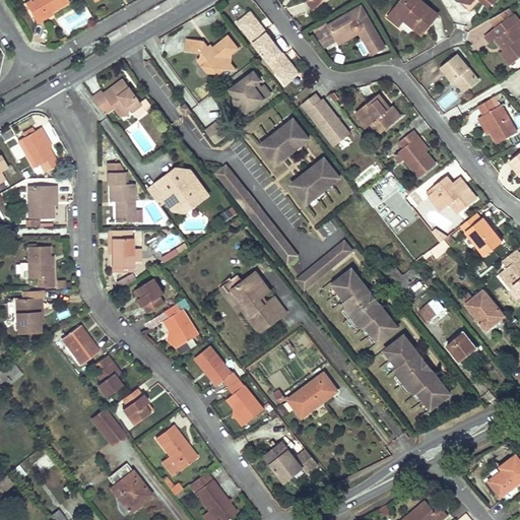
[(52,10),(60,6),(69,1),(68,0),(28,0),(25,2),(38,22),(54,13),(52,10)]
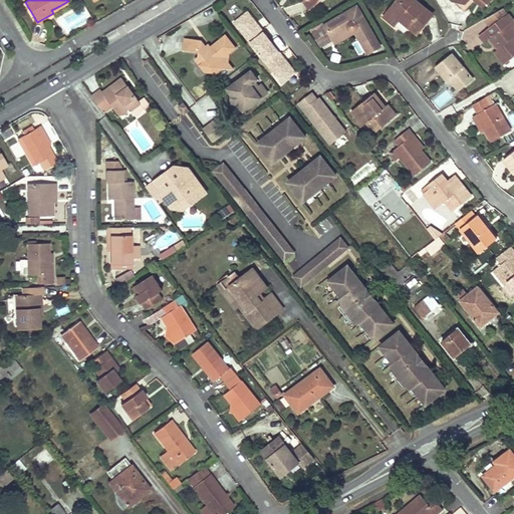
[(303,0),(310,9),(315,4),(312,0),(303,0)]
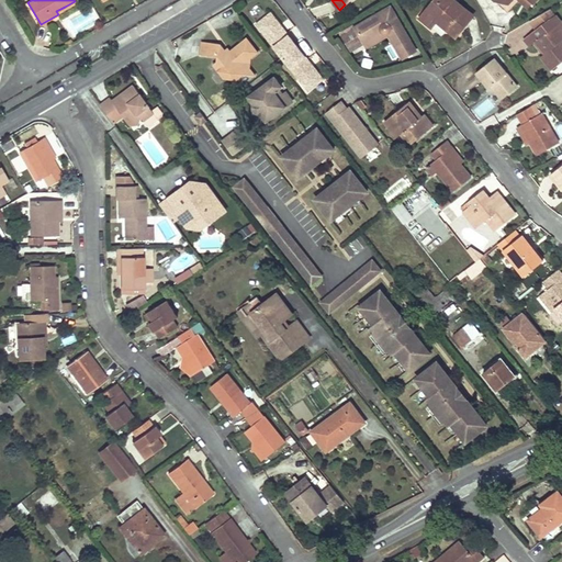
[(452,26),(456,30),(459,32),(473,15),(454,0),(435,0),(422,18),(433,26),(438,20),(449,30),(452,26)]
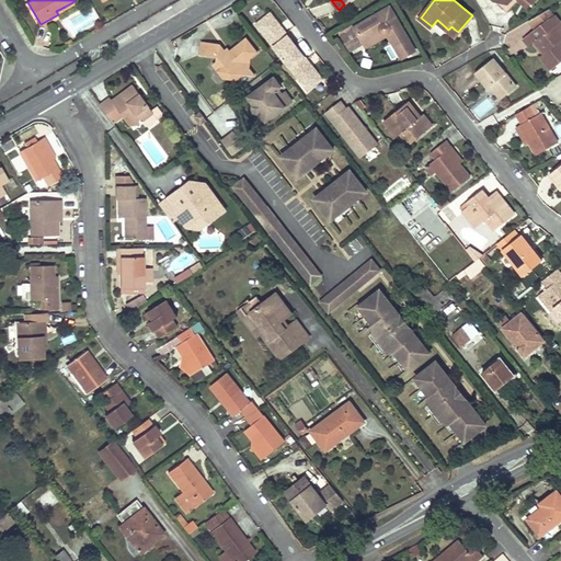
[(416,50),(391,7),(356,27),(364,41),(382,31),(384,32),(385,32),(387,32),(388,33),(389,32),(390,35),(403,58),(416,50)]
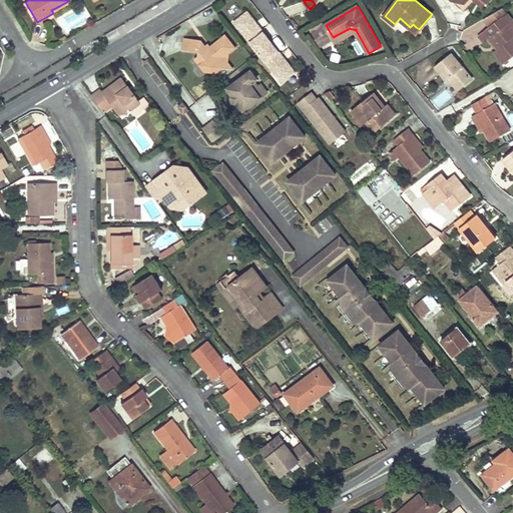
[(232,22),(257,52),(270,41),(245,11),(232,22)]
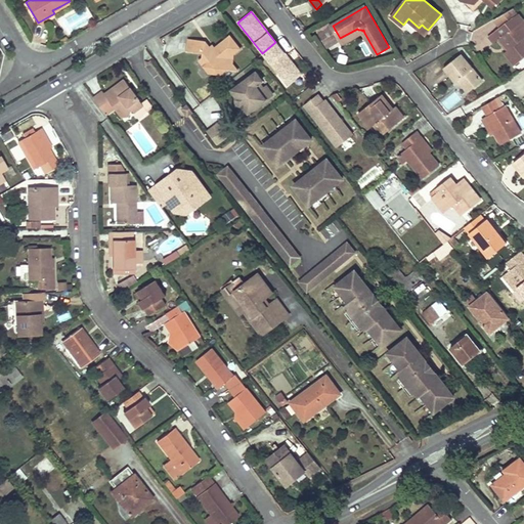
[(519,13),(514,16),(519,23),(523,19),(519,13)]
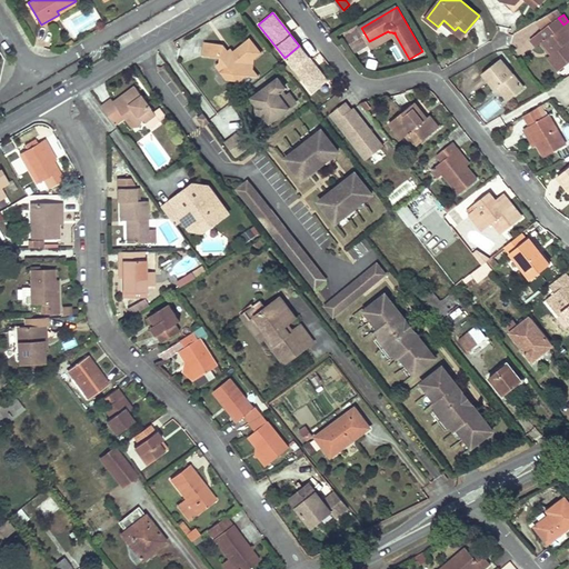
[(558,18),(530,39),(537,47),(543,41),(553,53),(549,57),(560,70),(568,62),(568,40),(568,39),(568,31),(563,25),(558,18)]
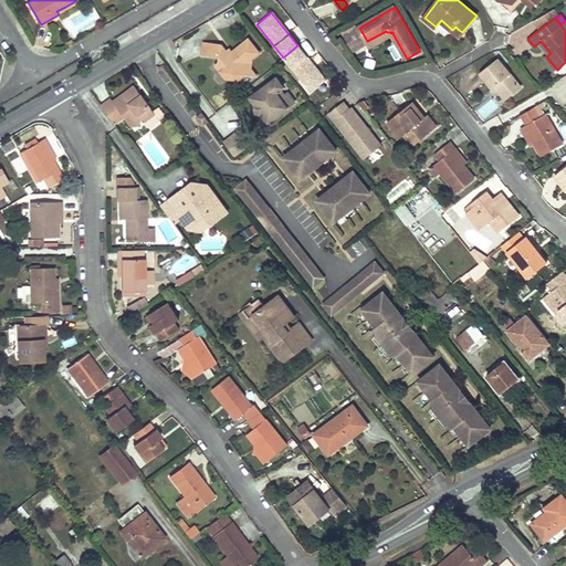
[(456,27),(452,30),(460,35),(462,32),(459,30),(456,27)]
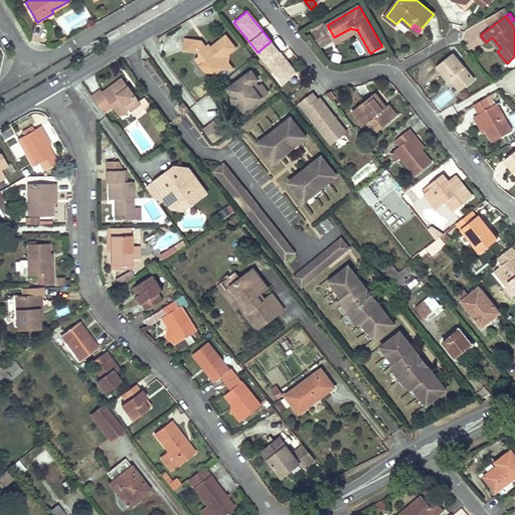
[(338,43),(358,32),(357,29),(356,30),(355,29),(353,29),(352,29),(351,28),(334,37),(338,43)]
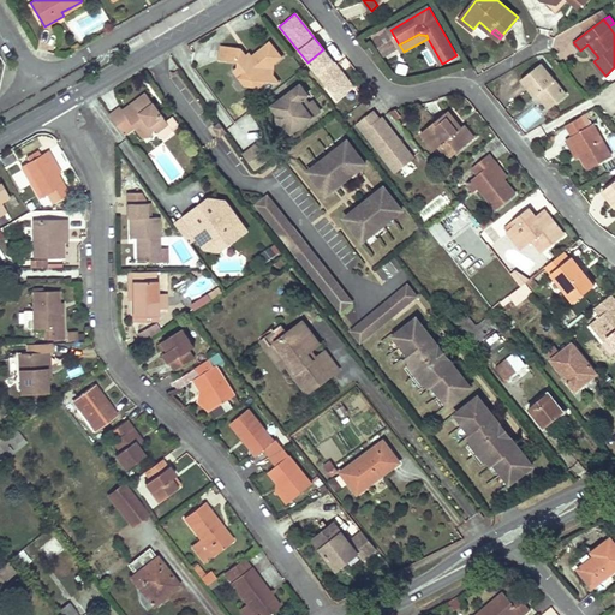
[(273,63),(280,58),(268,42),(251,55),(246,60),(243,54),(238,49),(233,48),(262,85),(267,82),(278,83),(273,77),(266,70),(273,63)]
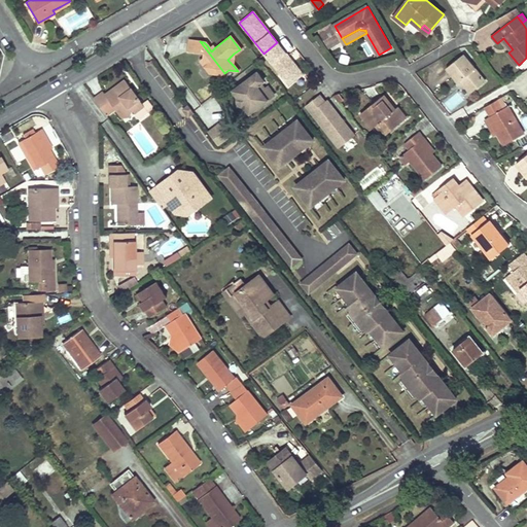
[(200,41),(194,41),(192,51),(204,51),(211,61),(209,71),(212,75),(220,76),(224,73),(200,41)]
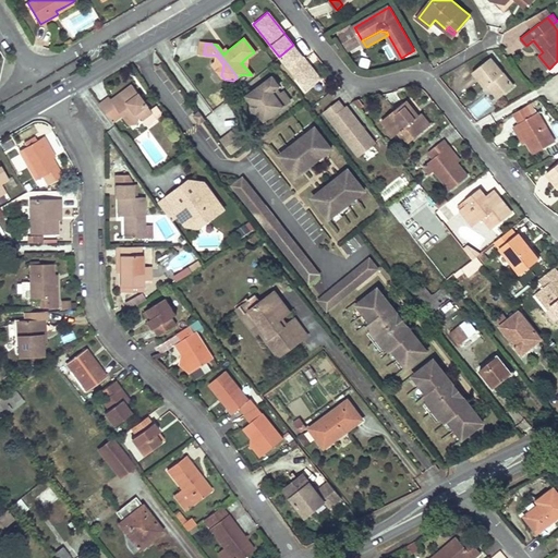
[(304,88),(318,76),(293,45),(279,57),(304,88)]
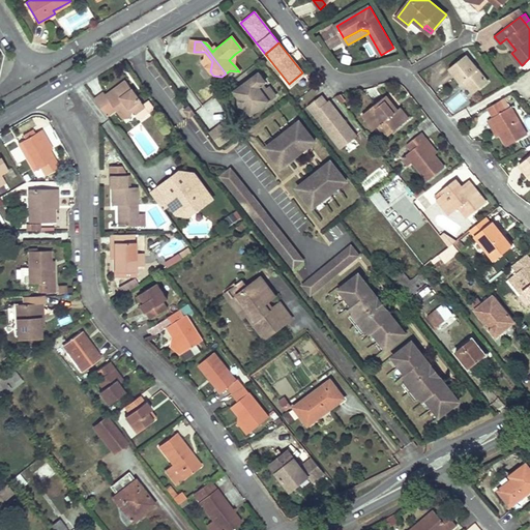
[(204,61),(200,64),(210,76),(213,76),(210,71),(212,61),(205,52),(204,61)]
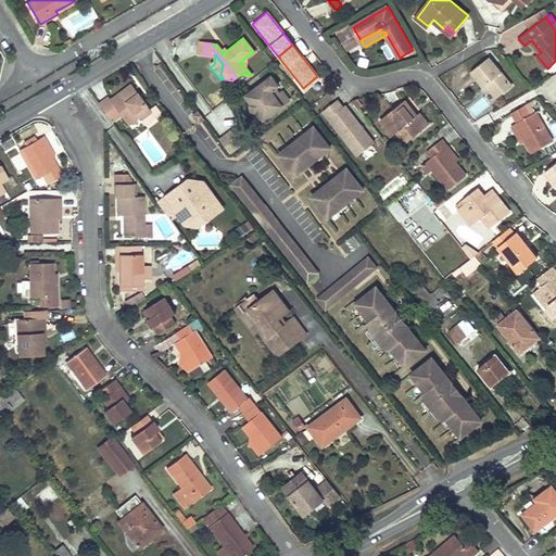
[(491,89),(494,93),(497,98),(513,85),(490,57),(472,72),(484,86),(489,83),(493,88),(491,89)]
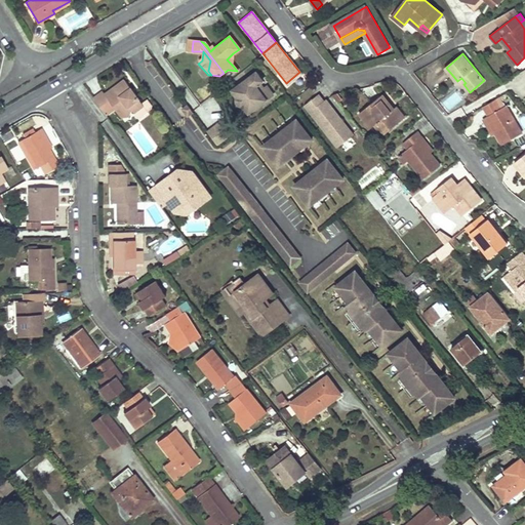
[(255,73),(231,91),(237,98),(240,96),(243,96),(246,101),(245,104),(243,106),(248,113),(272,95),(266,87),(263,89),(258,84),(261,81),(255,73)]
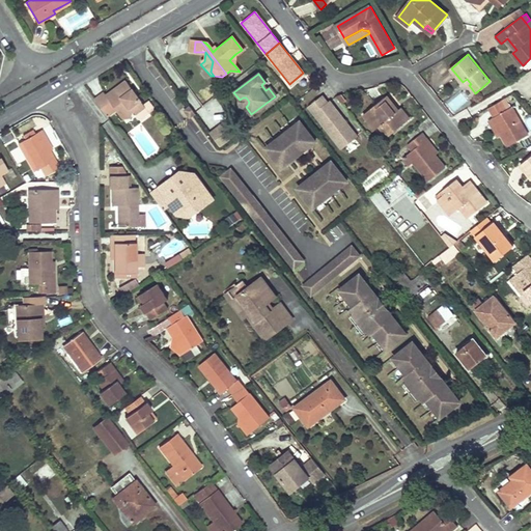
[(105,92),(95,100),(107,115),(117,107),(122,113),(131,107),(137,114),(146,106),(127,80),(107,94),(105,92)]
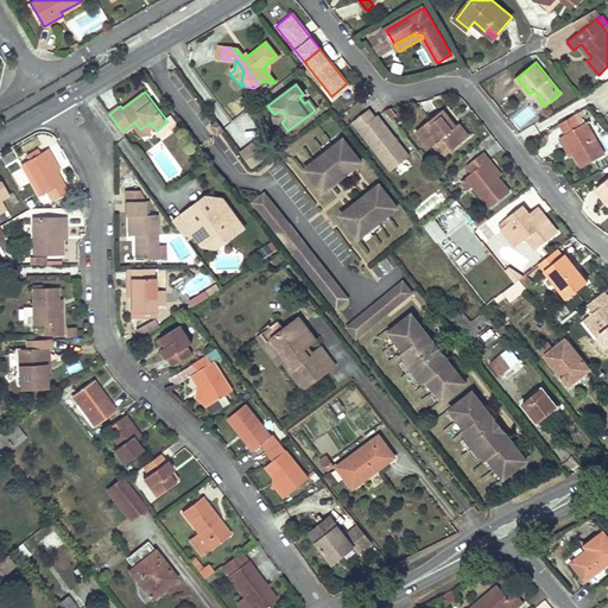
[(410,157),(377,115),(374,118),(368,109),(353,122),(392,171),(410,157)]
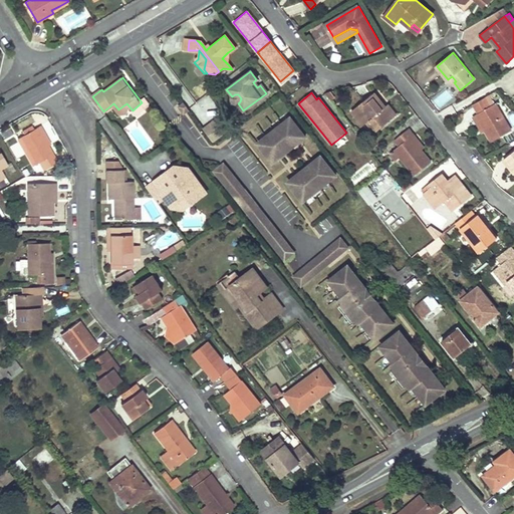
[(386,106),(374,92),(370,96),(381,110),(386,106)]
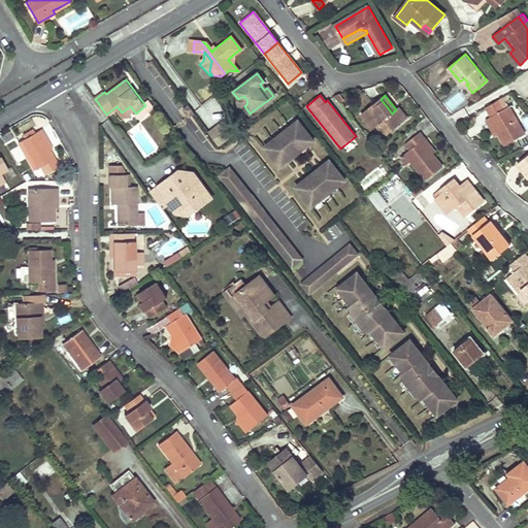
[(244,97),(241,97),(238,99),(237,102),(240,106),(244,106),(246,104),(248,101),(244,97)]
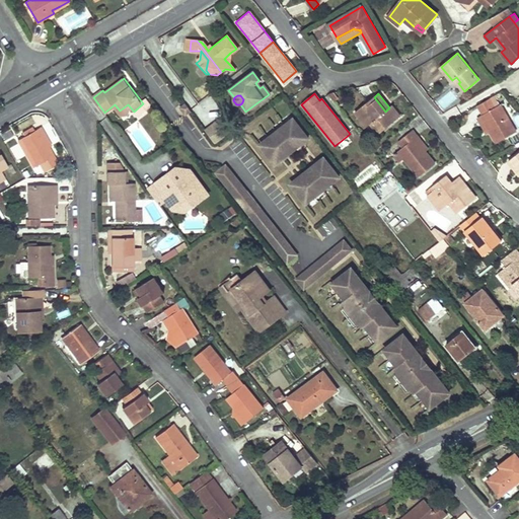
[(398,117),(394,112),(391,106),(389,107),(385,112),(374,97),(355,112),(366,127),(370,123),(374,121),(381,130),(398,117)]
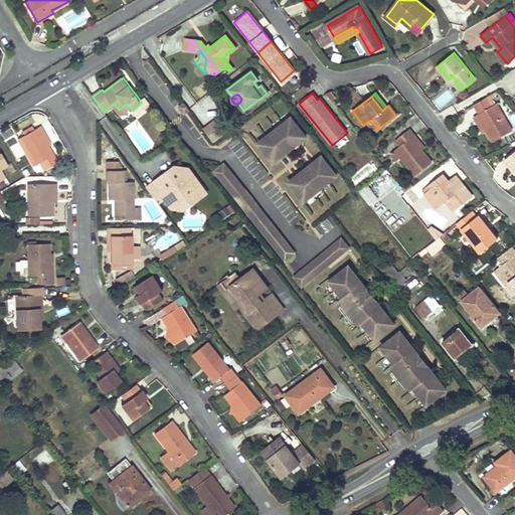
[(486,130),(489,136),(493,142),(512,130),(497,104),(492,107),(486,97),(474,104),(480,113),(477,115),(481,121),(483,120),(488,129),(486,130)]
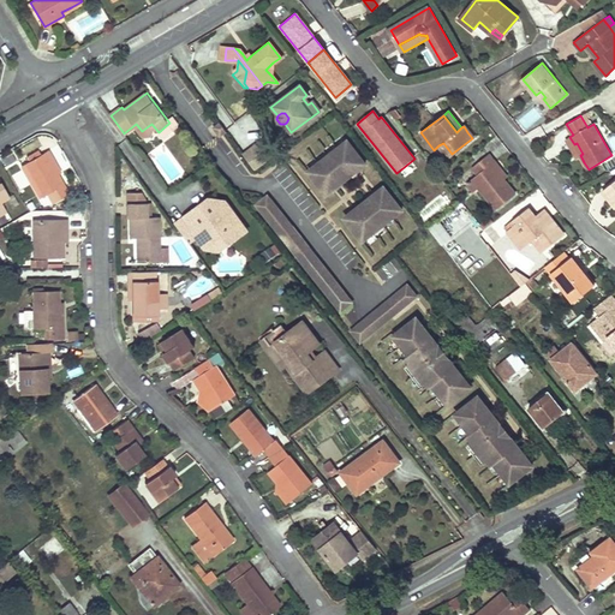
[(144,133),(153,136),(159,132),(151,124),(142,131),(144,133)]
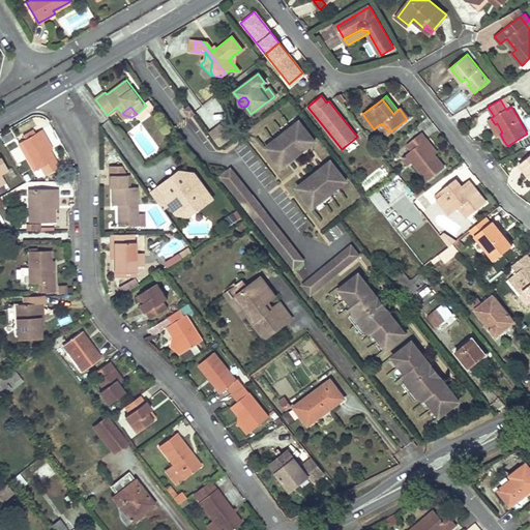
[(265,148),(281,168),(315,141),(298,121),(265,148)]
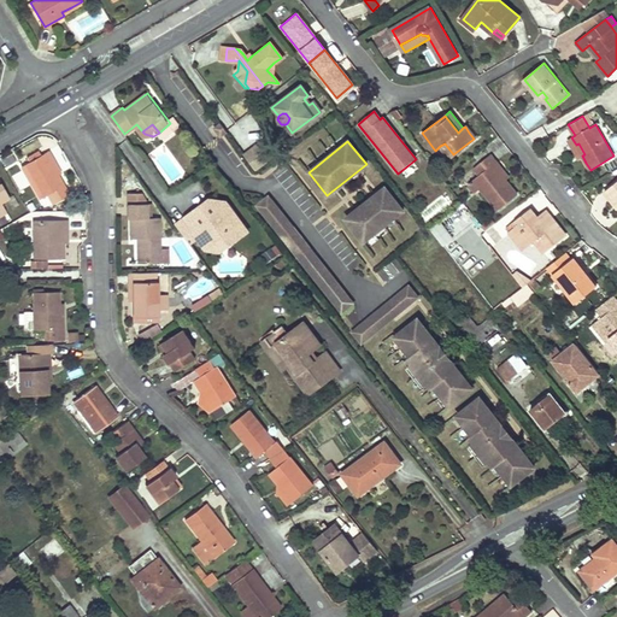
[(440,146),(450,158),(453,154),(445,144),(440,146)]
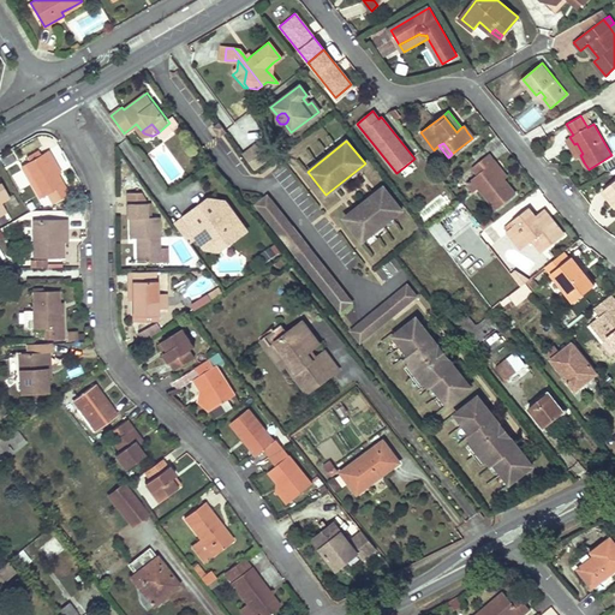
[(268,161),(256,147),(242,157),(252,173),(268,161)]
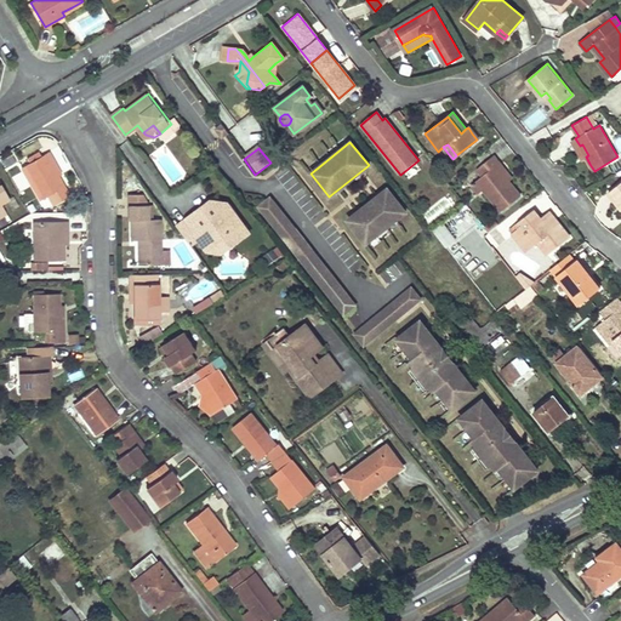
[(52,163),(56,160),(50,151),(23,165),(44,200),(67,187),(60,175),(52,163)]
